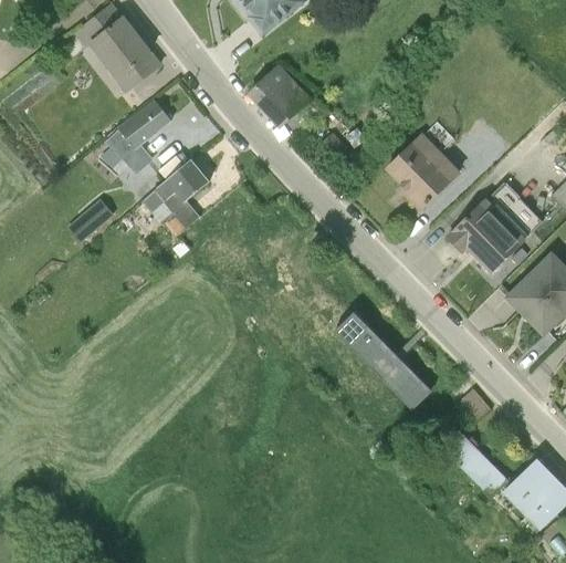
[(242,0),(252,12),(249,16),(261,31),(303,0),(242,0)]
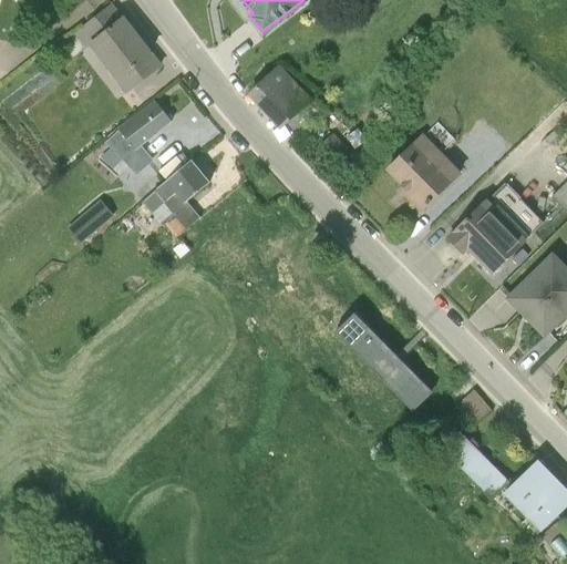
[(111,1),(60,41),(73,55),(89,42),(117,78),(115,79),(124,90),(160,63),(123,16),(122,16),(111,1)]
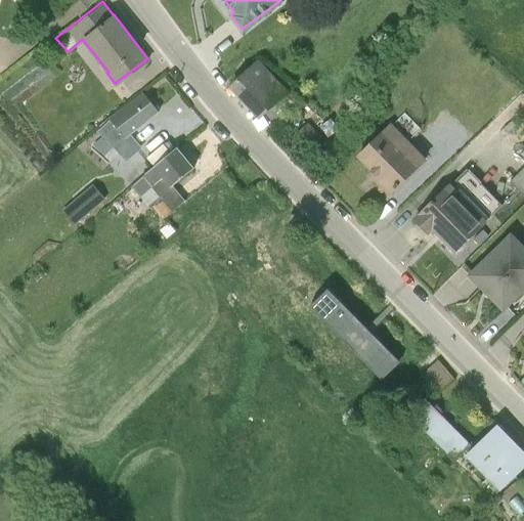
[(258,58),(231,84),(259,115),(265,109),(275,120),(291,105),(282,95),(289,90),(258,58)]
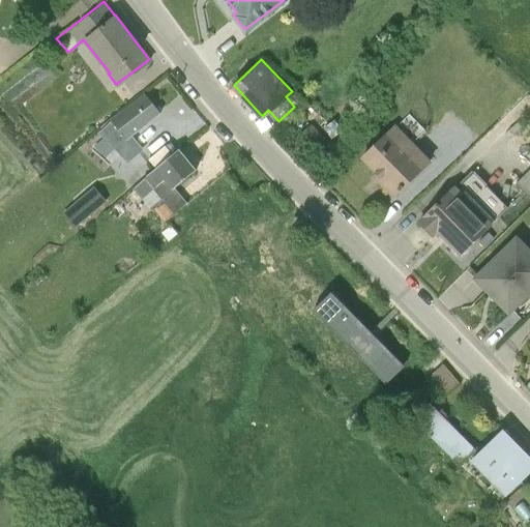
[(145,92),(98,130),(127,162),(143,147),(130,134),(159,111),(145,92)]
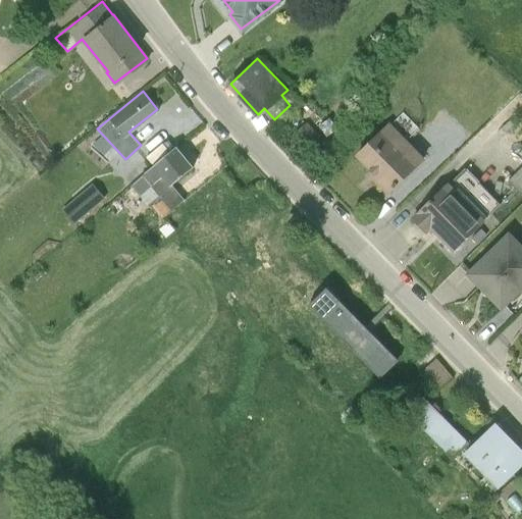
[(306,120),(295,130),(308,146),(319,136),(306,120)]
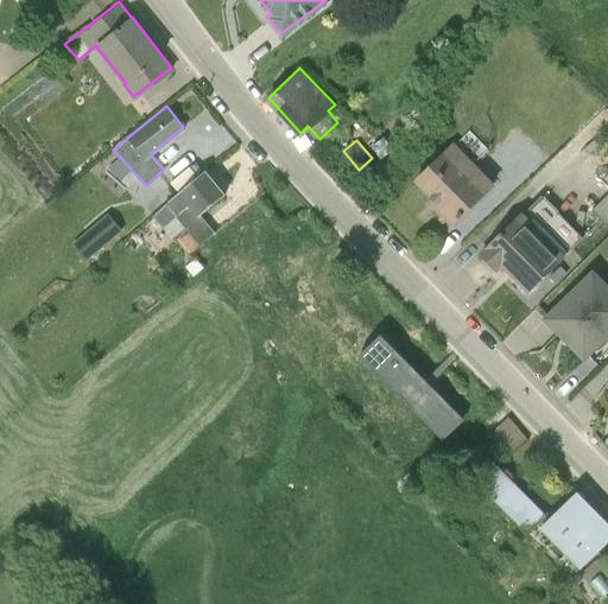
[(454,141),(416,177),(437,201),(435,204),(451,223),(493,183),(454,141)]
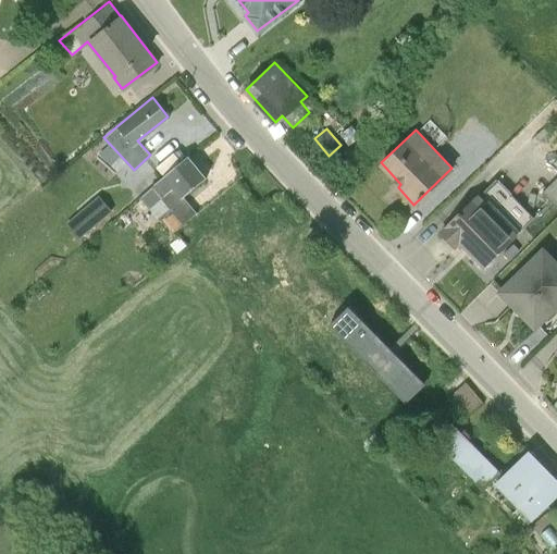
[(346,146),(334,157),(345,169),(357,158),(346,146)]
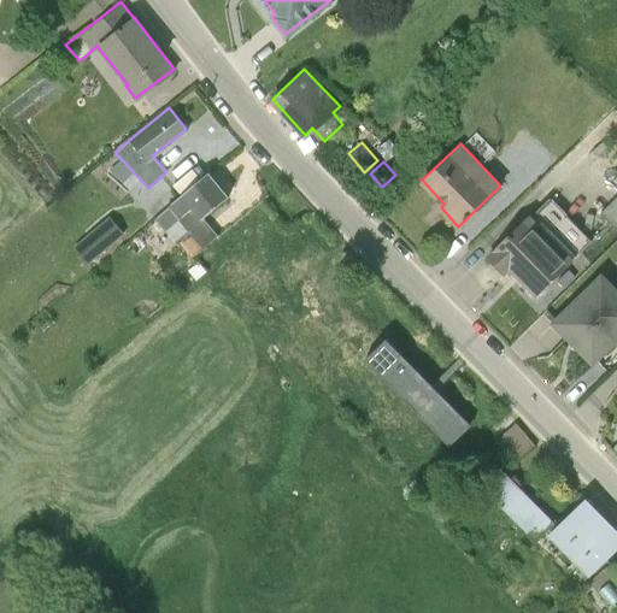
[(207,171),(153,216),(177,242),(178,241),(189,257),(217,234),(203,216),(227,195),(207,171)]
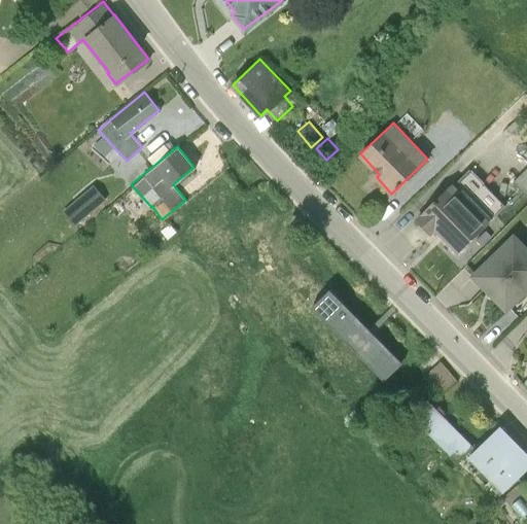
[(526,167),(517,178),(526,188),(526,167)]
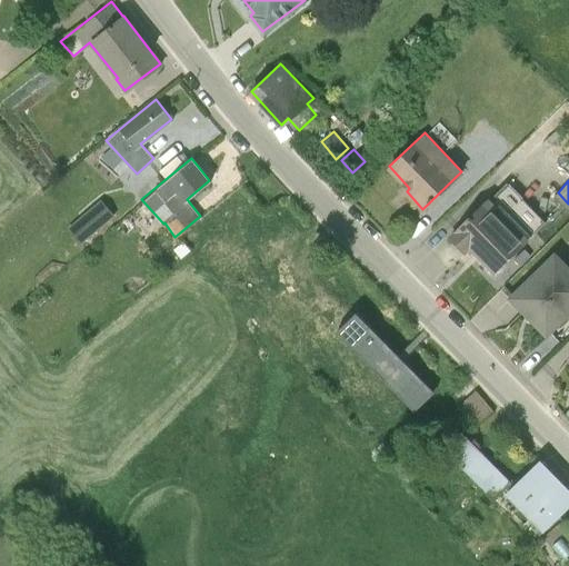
[(507,182),(450,235),(465,250),(469,246),(492,269),(543,221),(507,182)]
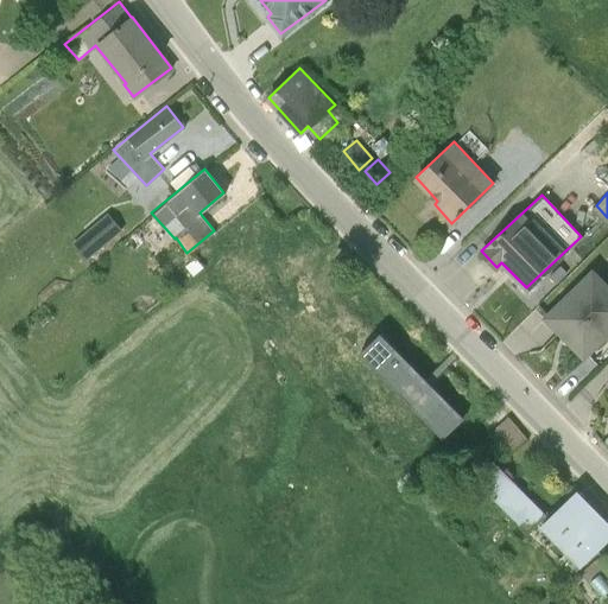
[(107,211),(71,242),(86,259),(121,228),(107,211)]
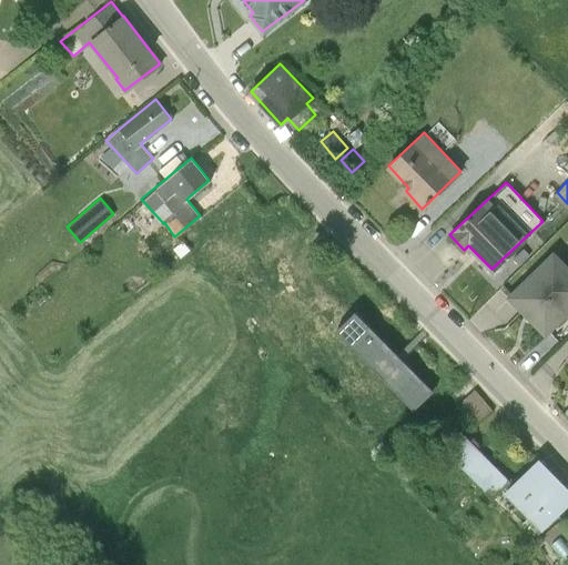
[(567,264),(555,252),(507,296),(521,312),(526,309),(549,331),(567,311),(567,264)]
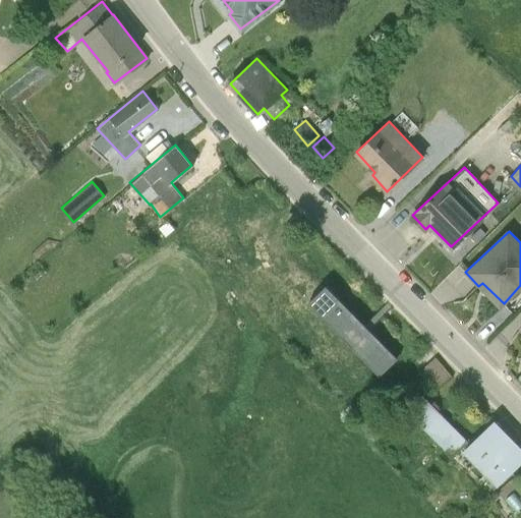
[(328,280),(311,295),(384,370),(400,355),(328,280)]
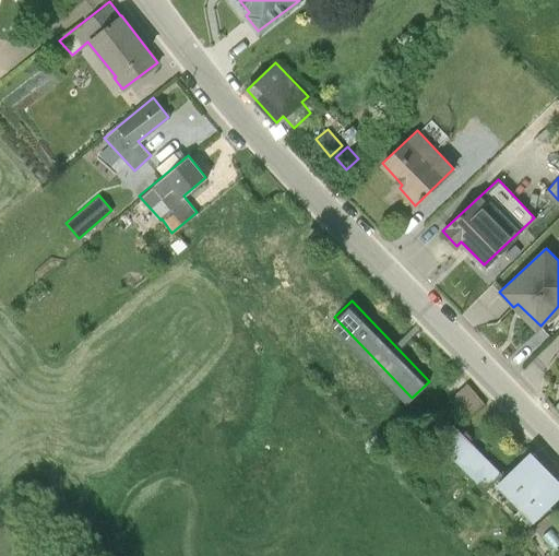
[(466,382),(449,398),(455,411),(464,421),(485,403),(466,382)]
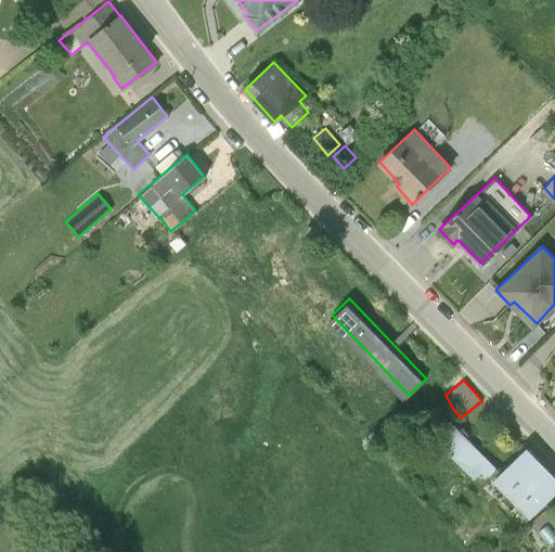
[(448,420),(431,435),(479,484),(495,469),(448,420)]
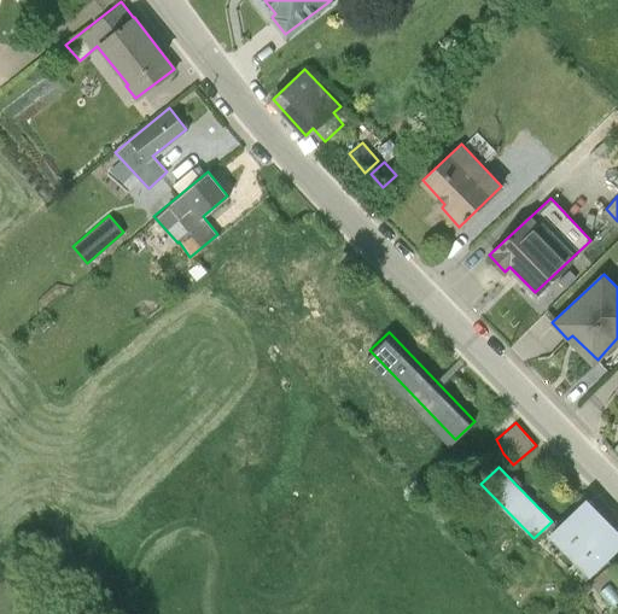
[(617,532),(586,500),(549,536),(589,576),(613,553),(617,557),(617,532)]
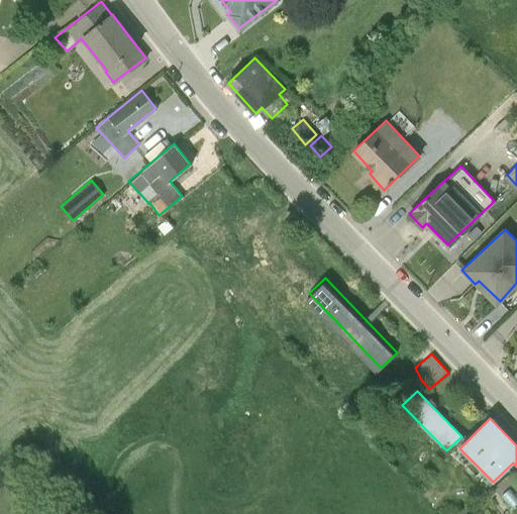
All buildings are outlined.
